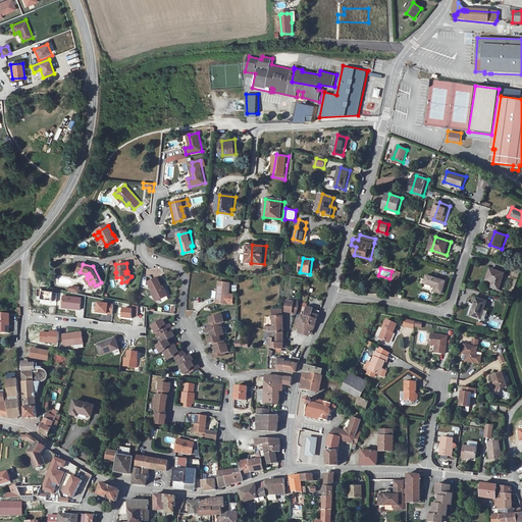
[(500,290),(505,274),(491,269),(487,279),(493,282),(491,286),(500,290)]
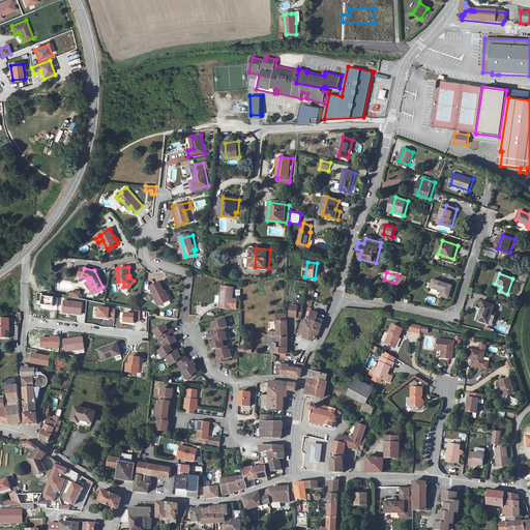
[(400,274),(396,284),(404,286),(407,276),(400,274)]
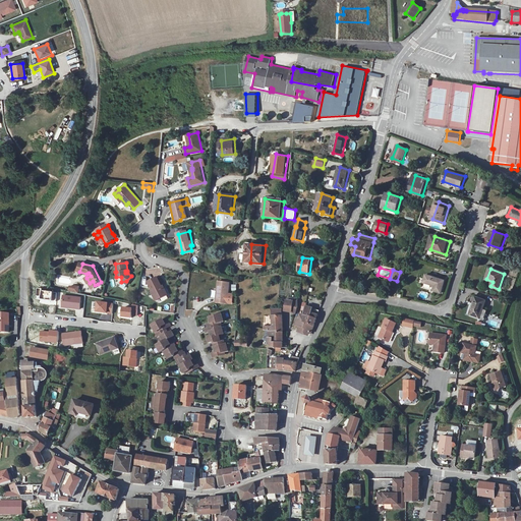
[(441,294),(446,282),(426,276),(424,282),(435,287),(433,291),(441,294)]
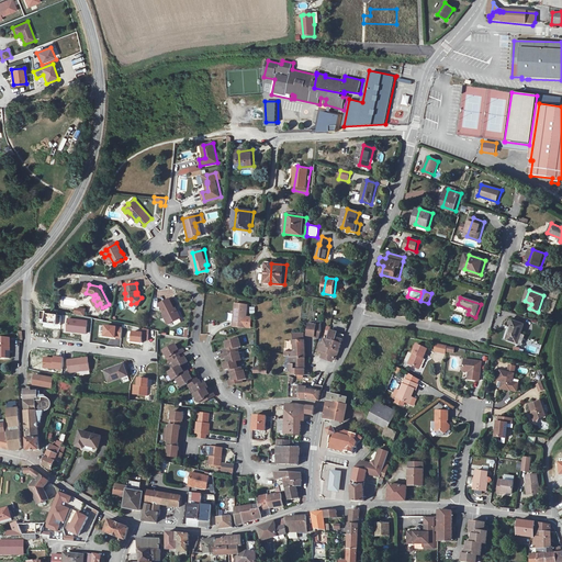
[(170,318),(175,322),(182,318),(178,311),(177,312),(170,300),(161,305),(166,314),(165,315),(168,319),(170,318)]
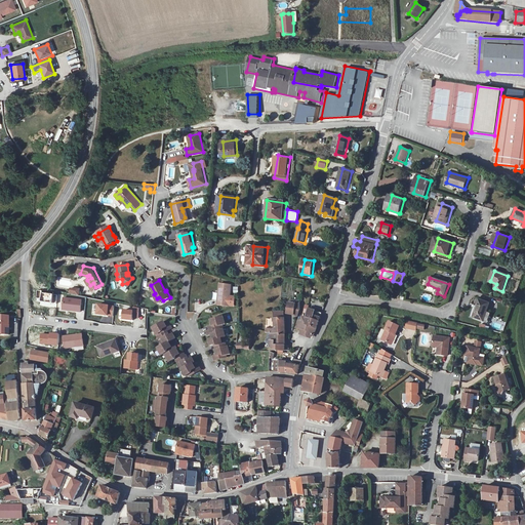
[(231,306),(232,284),(219,283),(218,305),(231,306)]
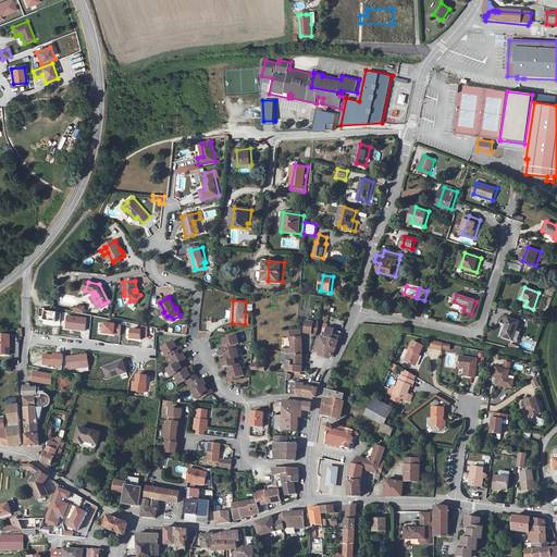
[(88,318),(69,316),(66,330),(86,332),(88,318)]
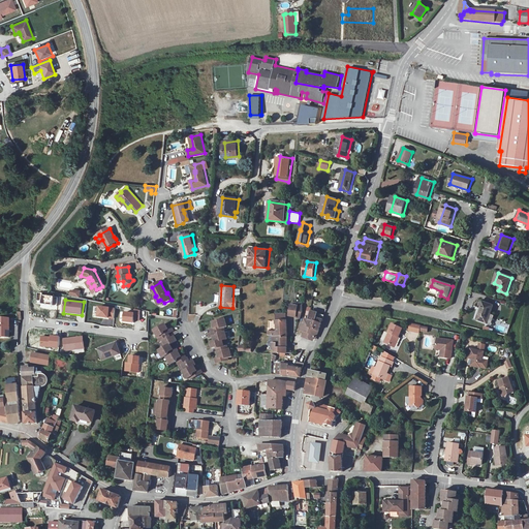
[(488,322),(494,305),(484,302),(477,318),(488,322)]
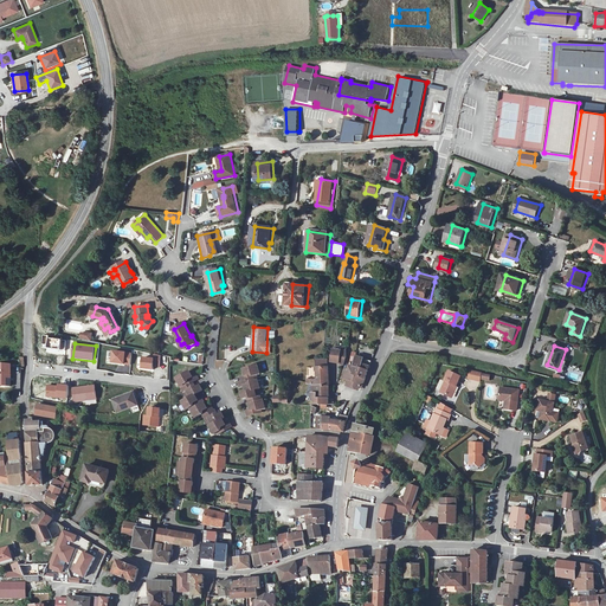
[(126,352),(113,349),(110,359),(123,361),(126,352)]
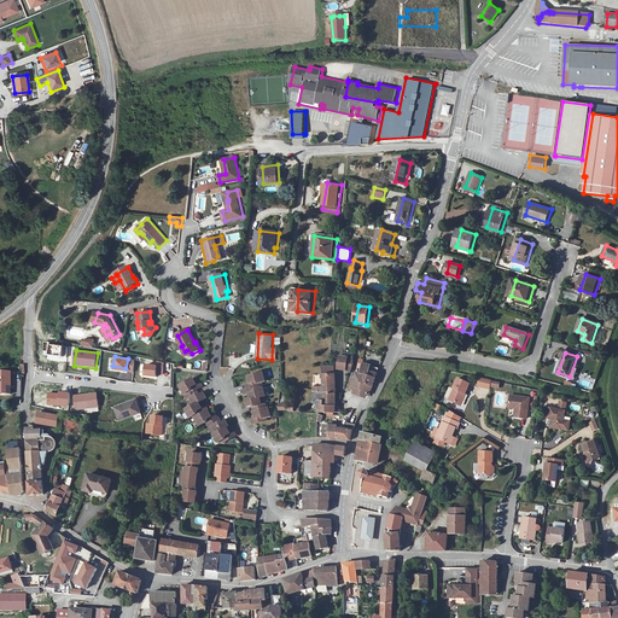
[(349,366),(354,366),(354,357),(342,357),(339,368),(348,371),(349,366)]
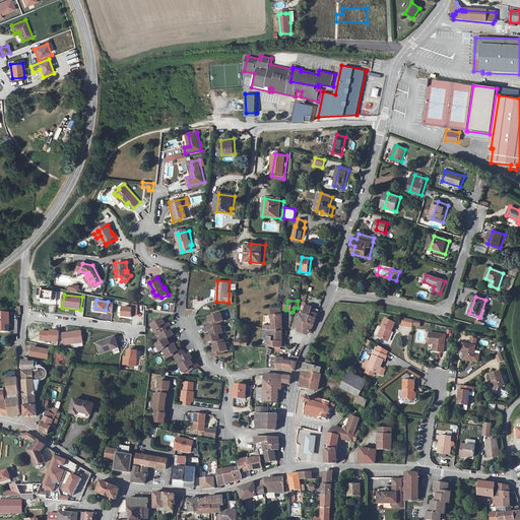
[(132,306),(121,306),(121,315),(131,316),(132,306)]
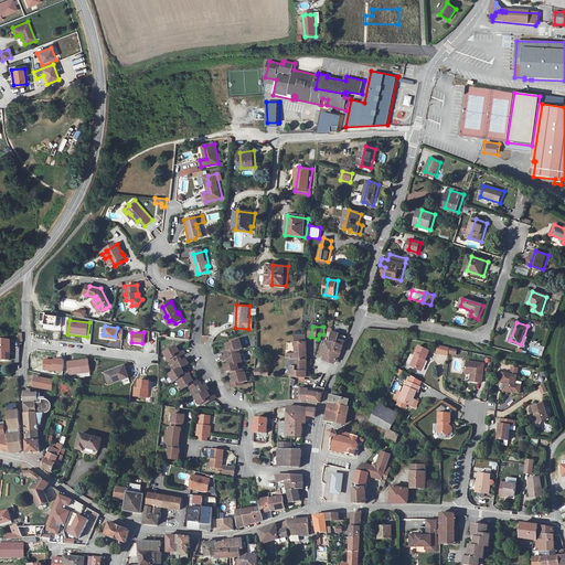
[(339,359),(341,352),(345,342),(348,337),(332,332),(330,342),(326,343),(320,352),(324,353),(322,359),(332,363),(339,359)]
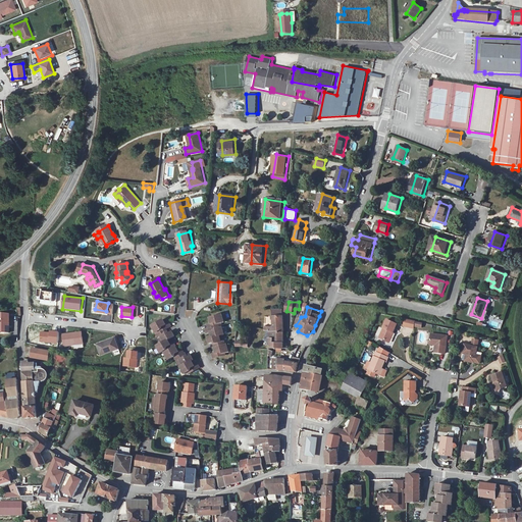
[(11,315),(0,314),(0,332),(7,333),(10,333),(10,327),(11,315)]
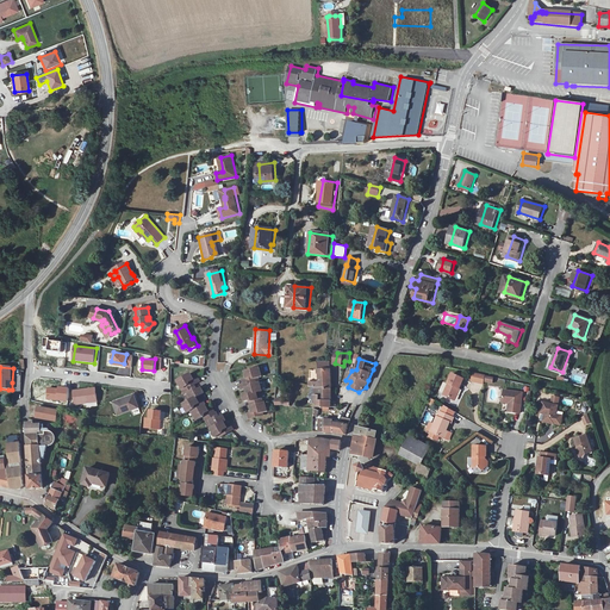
[(262,379),(260,368),(246,372),(247,374),(244,378),(243,378),(244,384),(241,385),(242,388),(247,388),(248,394),(244,396),(246,402),(251,400),(254,403),(254,405),(251,405),(254,414),(249,415),(250,419),(263,416),(263,414),(272,411),(268,397),(260,399),(254,381),(262,379)]
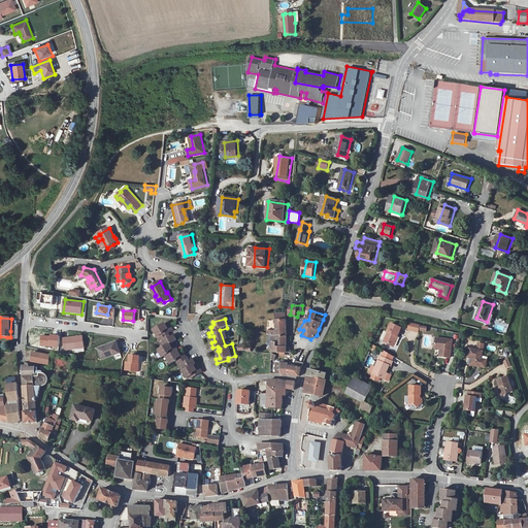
[(288,331),(287,322),(276,321),(276,323),(273,323),(273,331),(273,336),(272,342),(272,351),(287,352),(288,348),(288,337),(288,331)]
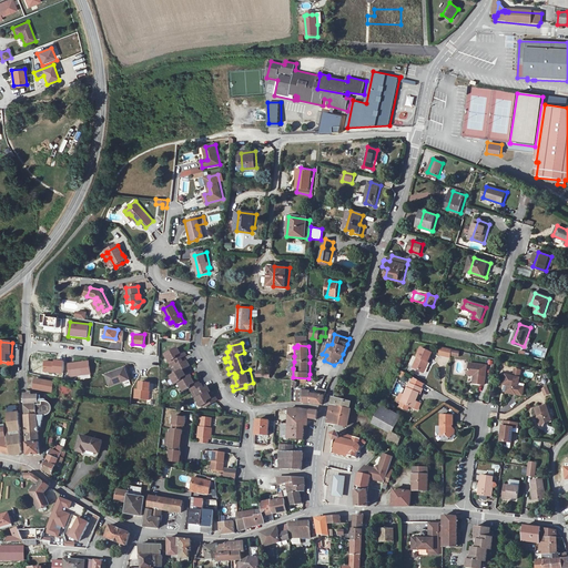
[(412,365),(423,371),(428,359),(430,361),(435,353),(423,346),(418,356),(416,355),(412,365)]
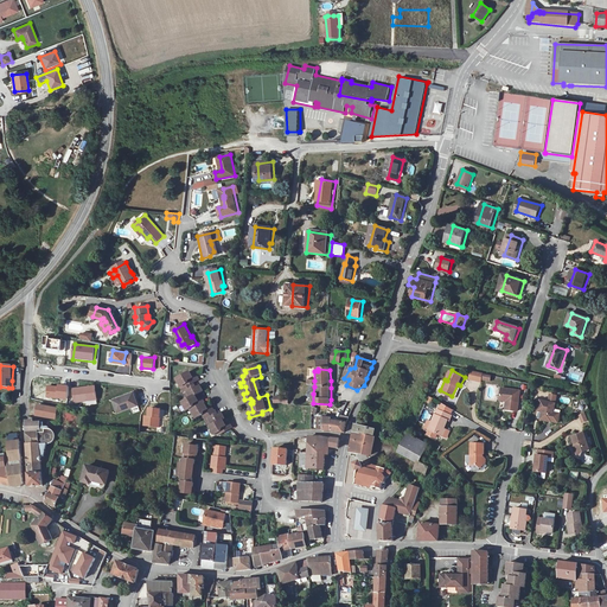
[(485,372),(472,371),(471,379),(484,382),(485,372)]
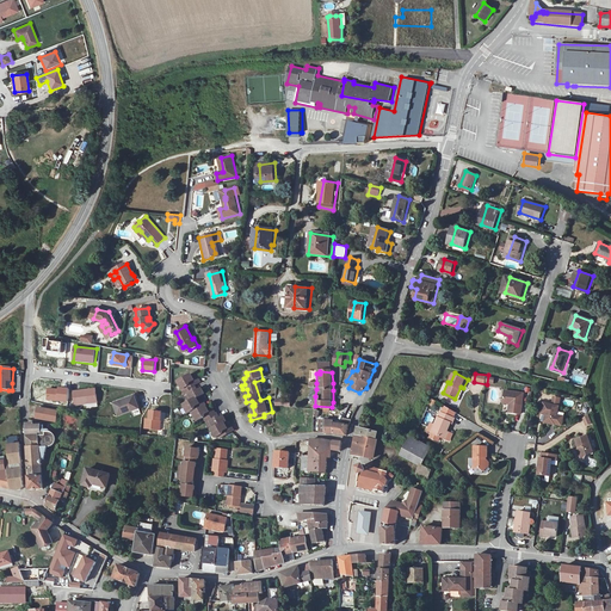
[(193,381),(191,375),(178,383),(183,390),(187,388),(189,389),(183,392),(189,402),(184,406),(190,417),(192,415),(196,421),(199,420),(209,437),(216,433),(218,438),(223,436),(224,436),(236,430),(238,429),(235,425),(230,427),(227,421),(229,420),(227,415),(222,418),(218,417),(215,411),(211,412),(207,402),(202,405),(198,399),(205,394),(203,389),(198,392),(195,390),(193,387),(201,382),(198,378),(193,381)]
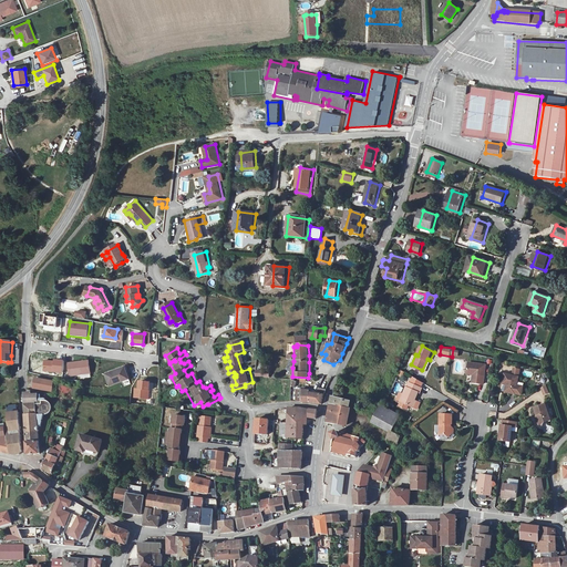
[(62,372),(63,359),(53,358),(53,360),(44,359),(43,368),(53,370),(53,372),(62,372)]
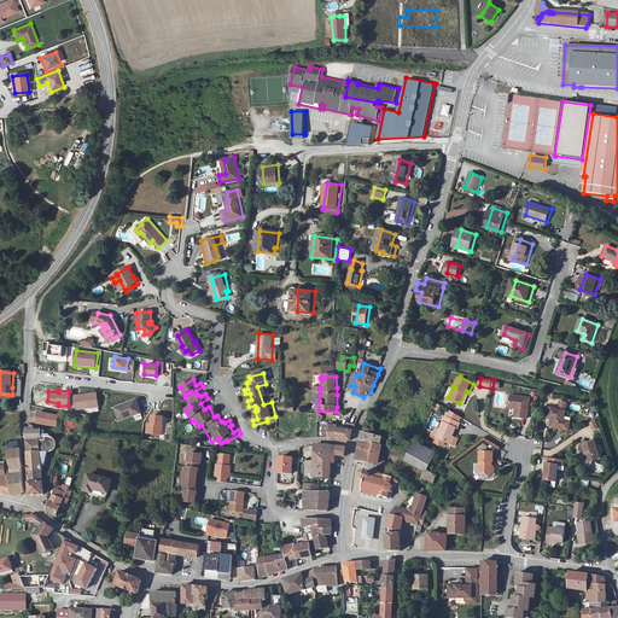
[(99,408),(97,392),(74,396),(76,412),(99,408)]
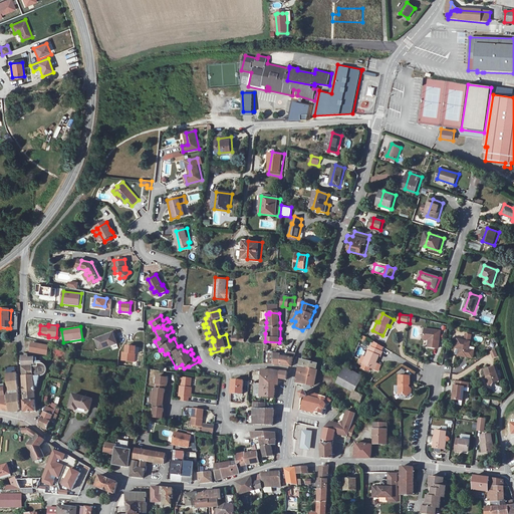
[(432,337),(431,347),(440,348),(442,330),(427,328),(425,336),(432,337)]
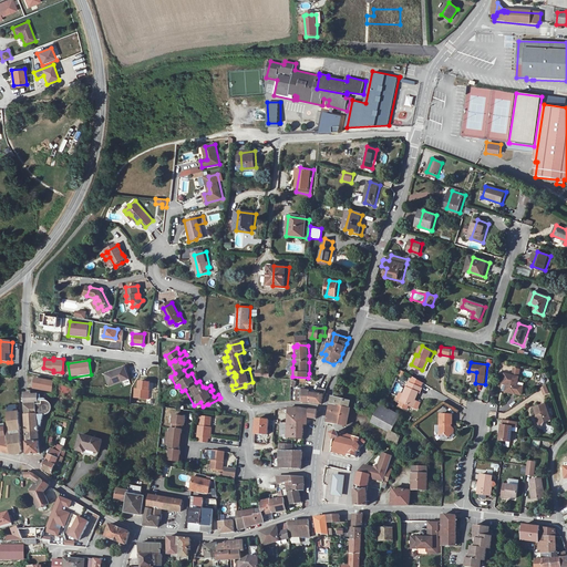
[(131,379),(127,368),(107,373),(112,385),(131,379)]
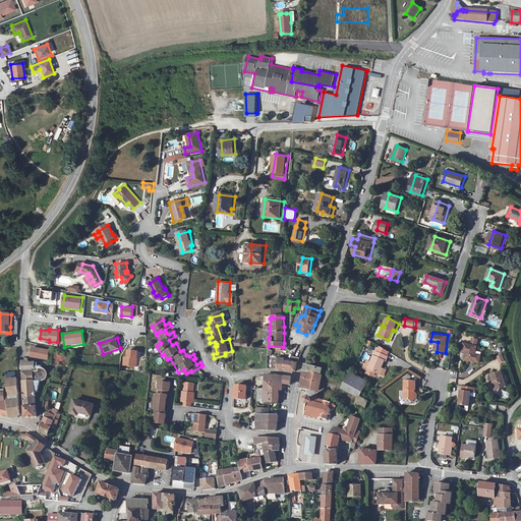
[(464,353),(468,354),(470,354),(468,360),(476,361),(479,345),(466,343),(464,353)]
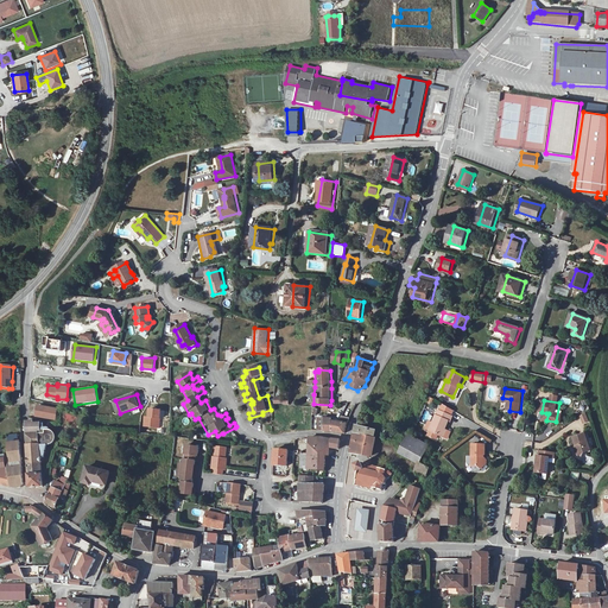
[(59,409),(40,405),(38,416),(57,419),(59,409)]
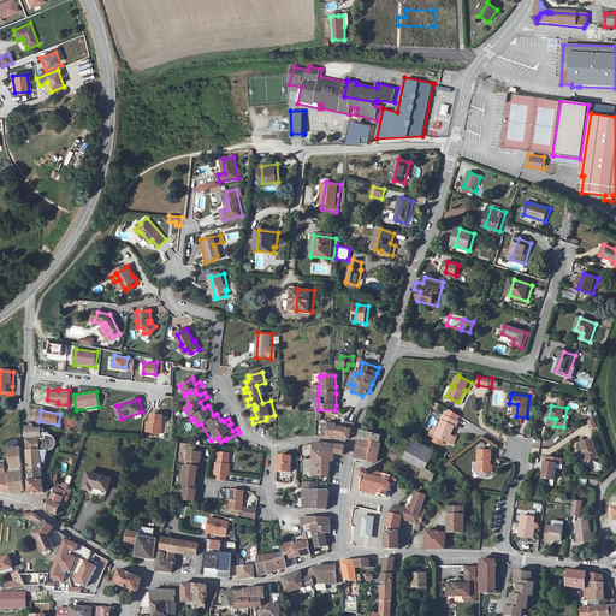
[(150,412),(149,421),(147,421),(146,431),(163,433),(164,424),(161,422),(164,413),(150,412)]
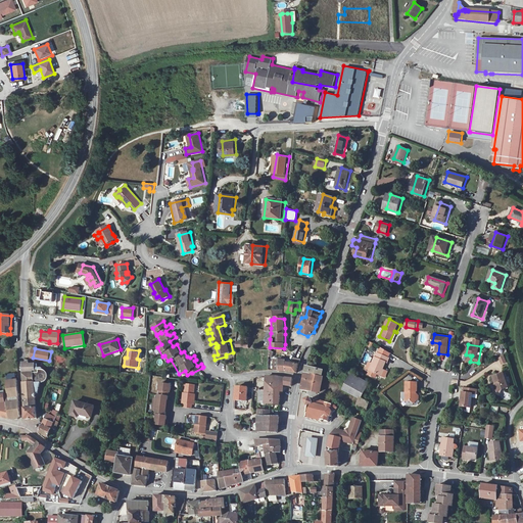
[(370,372),(381,376),(383,369),(385,364),(387,364),(389,358),(377,353),(370,372)]
